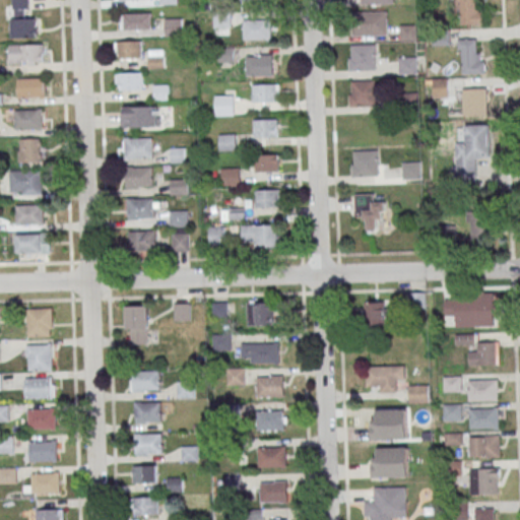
[(37,38),(36,17),(29,17),(28,0),(11,0),(12,39),(37,38)]
